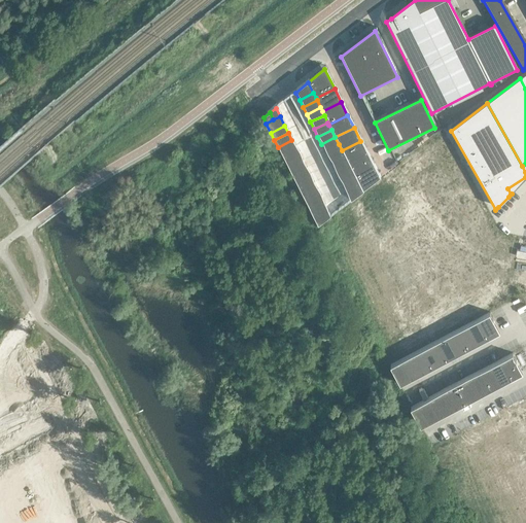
[(339,144),(335,137),(321,144),(325,151),(339,144)]
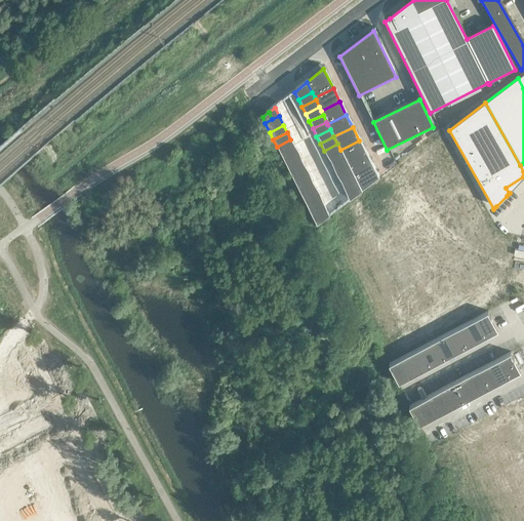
[(294,147),(290,139),(277,147),(281,154),(294,147)]
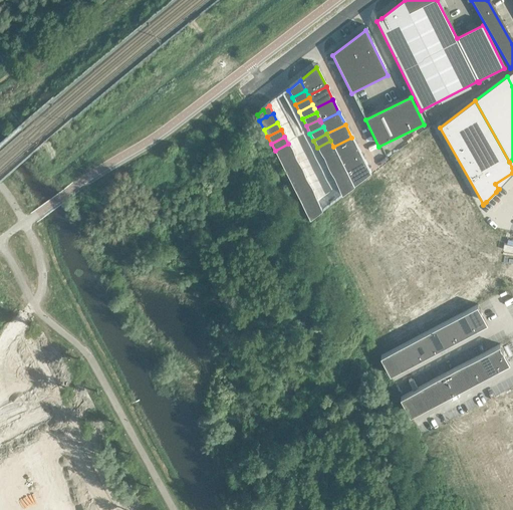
[(357,150),(351,138),(333,147),(334,148),(337,156),(339,159),(357,150)]
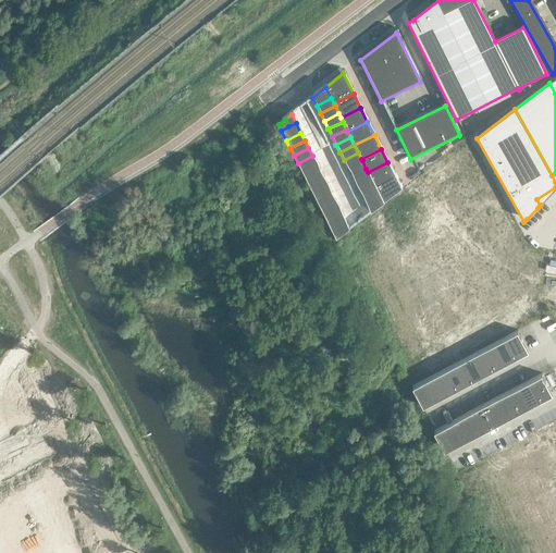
[(361,159),(358,152),(344,160),(347,168),(362,160),(361,159)]
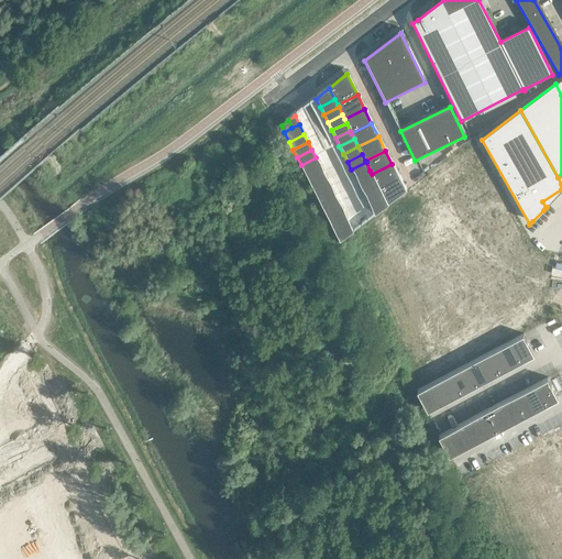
[(320,165),(316,157),(301,165),(305,173),(320,165)]
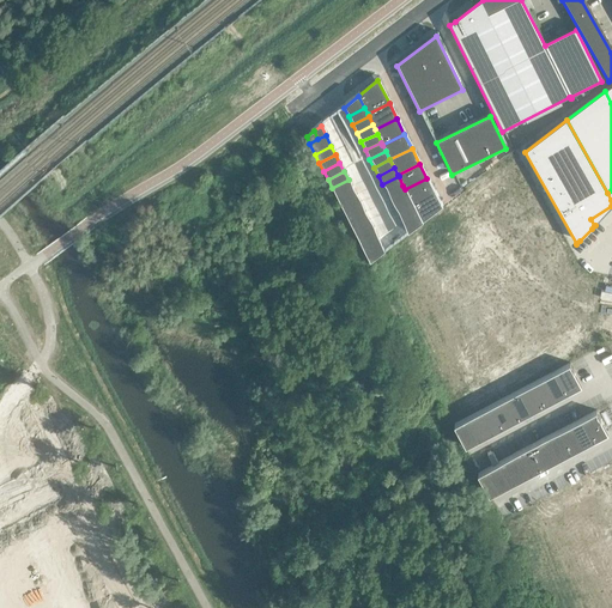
[(403,186),(399,176),(382,184),(387,193),(403,186)]
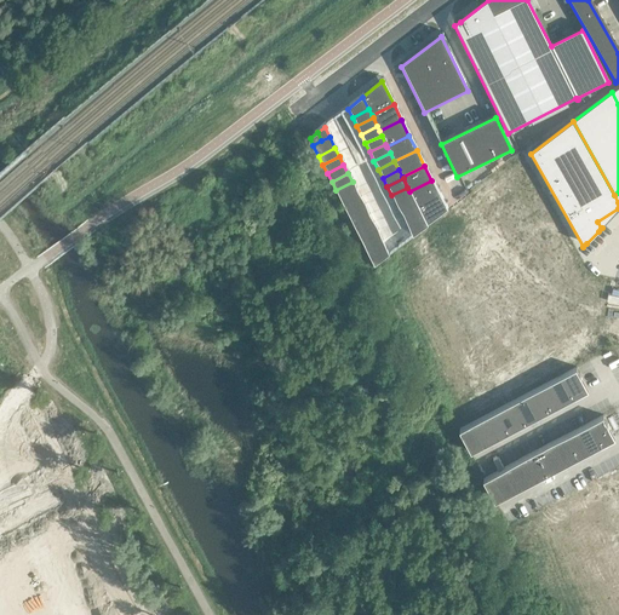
[(439,196),(431,180),(410,191),(412,196),(416,205),(417,207),(439,196)]
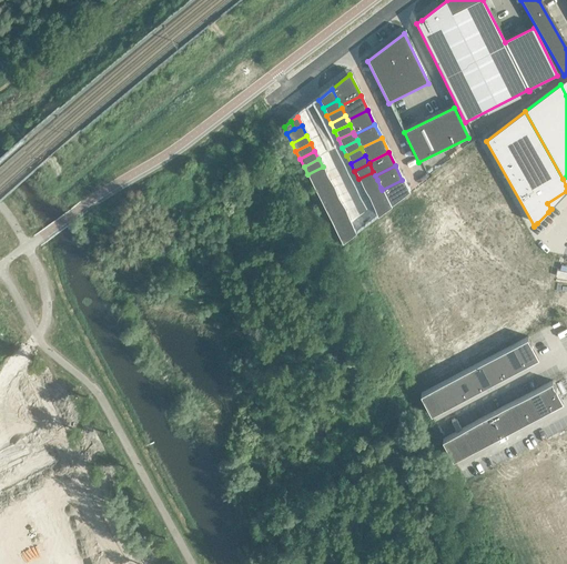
[(326,175),(323,167),(307,174),(312,182),(326,175)]
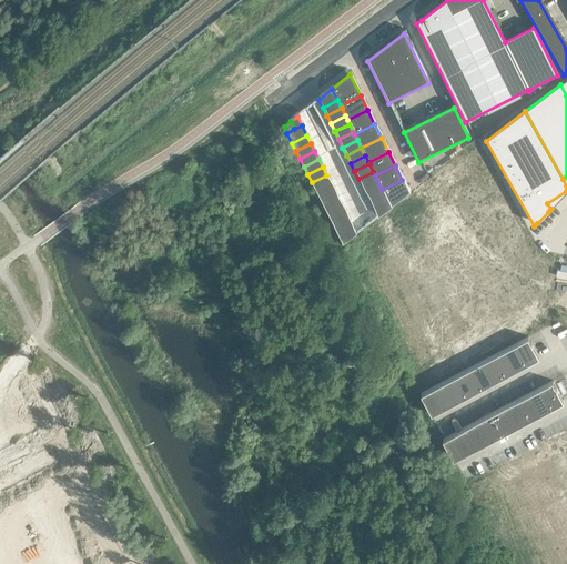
[(377,180),(375,175),(373,172),(358,179),(362,187),(377,180)]
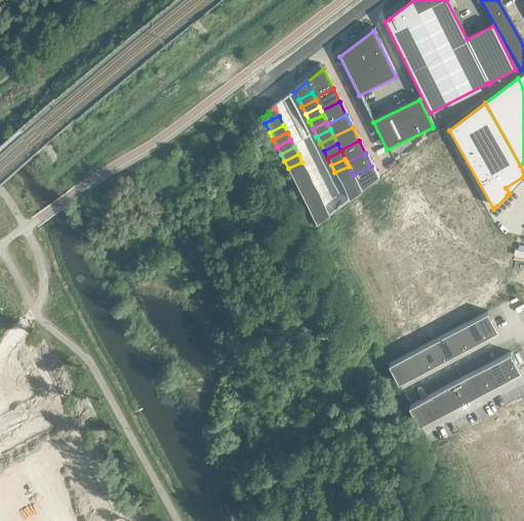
[(306,169),(301,162),(288,168),(291,175),(306,169)]
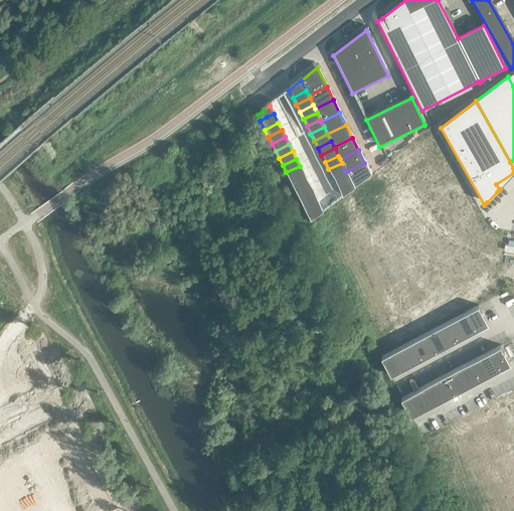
[(345,170),(342,163),(328,169),(332,177),(345,170)]
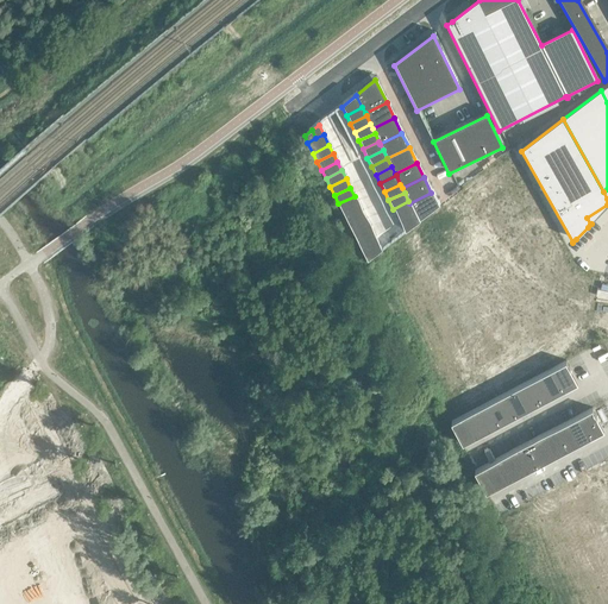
[(439,207),(431,193),(409,203),(413,209),(419,222),(439,207)]
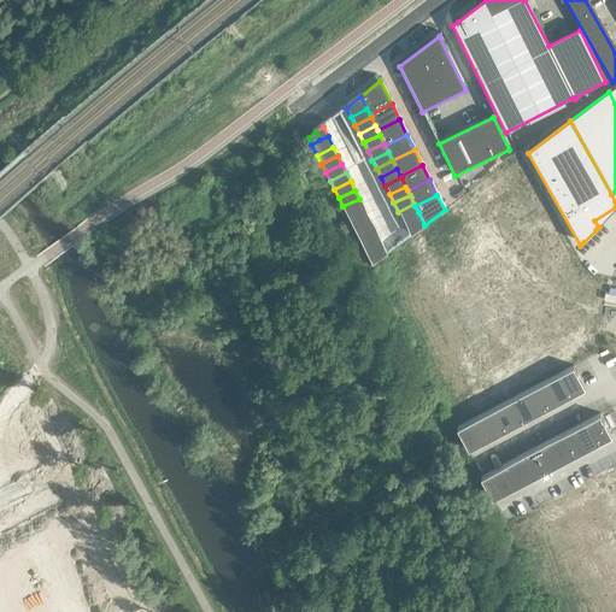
[(363,207),(359,199),(342,206),(347,216),(363,207)]
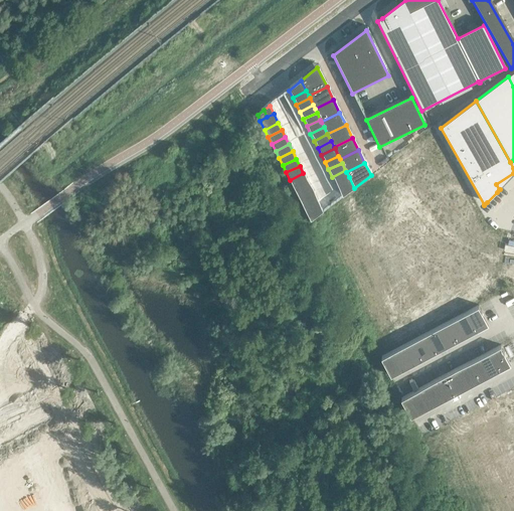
[(349,177),(346,172),(345,170),(332,177),(335,184),(349,177)]
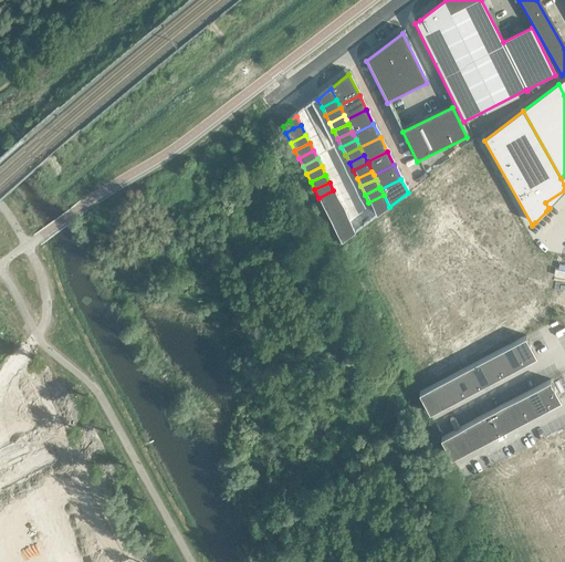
[(337,198),(333,190),(318,198),(322,206),(337,198)]
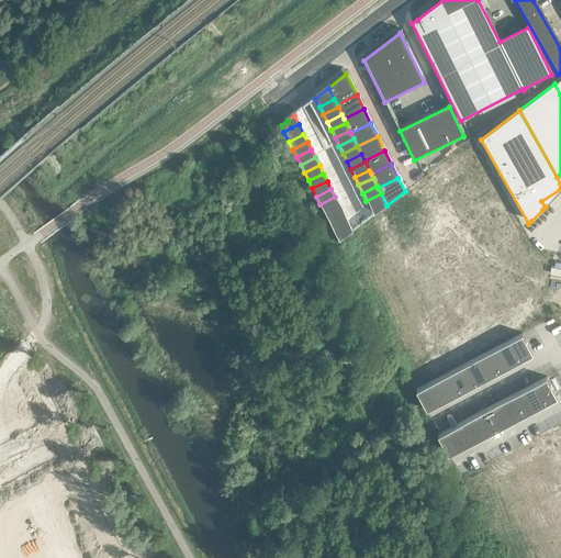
[(386,205),(381,193),(366,201),(373,215),(386,205)]
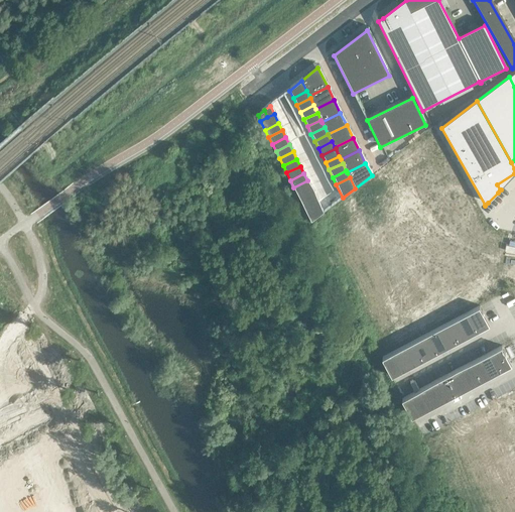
[(310,187),(307,180),(293,187),(297,195),(310,187)]
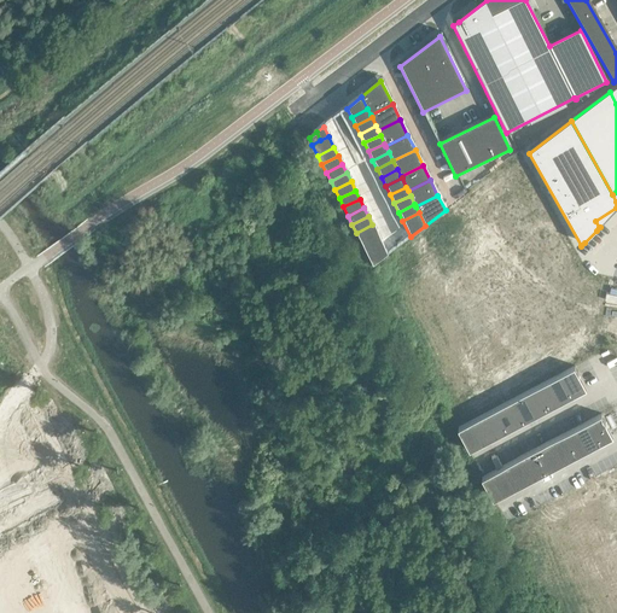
[(377,233),(372,225),(356,233),(361,241),(377,233)]
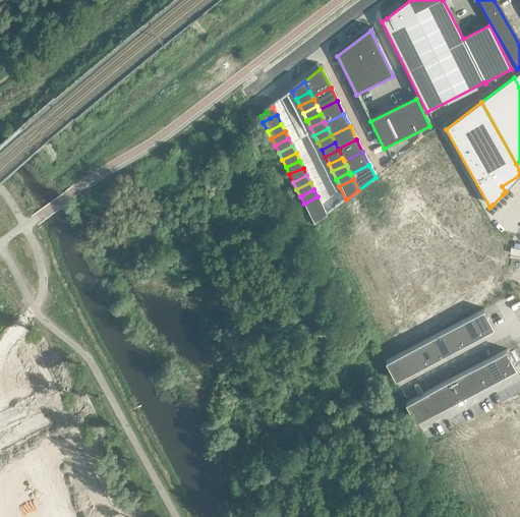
[(322,205),(318,196),(304,204),(307,211),(322,205)]
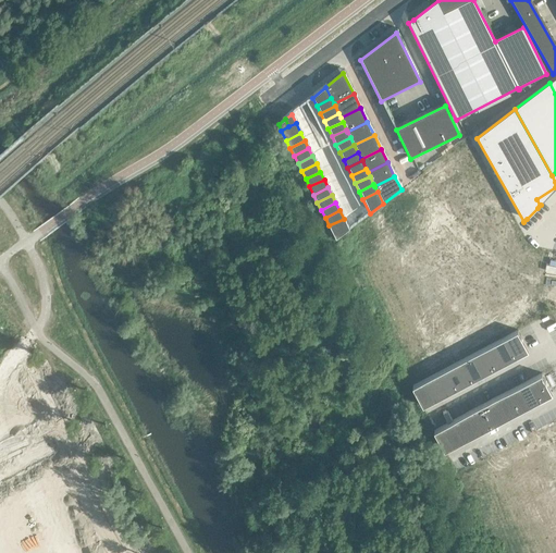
[(349,230),(344,219),(329,225),(335,240),(349,230)]
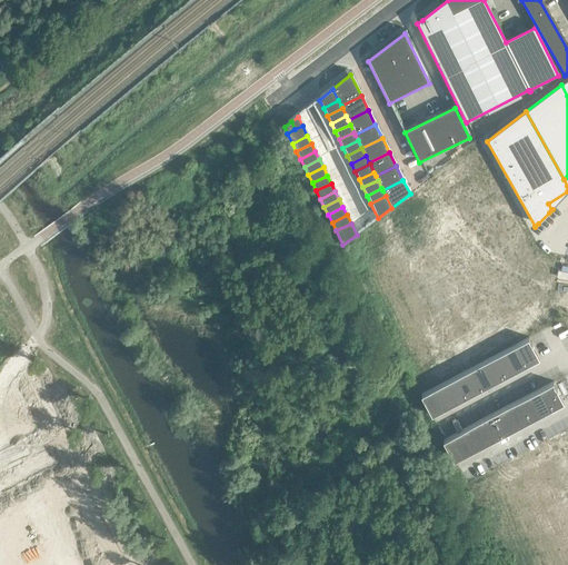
[(528,342),(420,398),(431,418),(538,362),(528,342)]
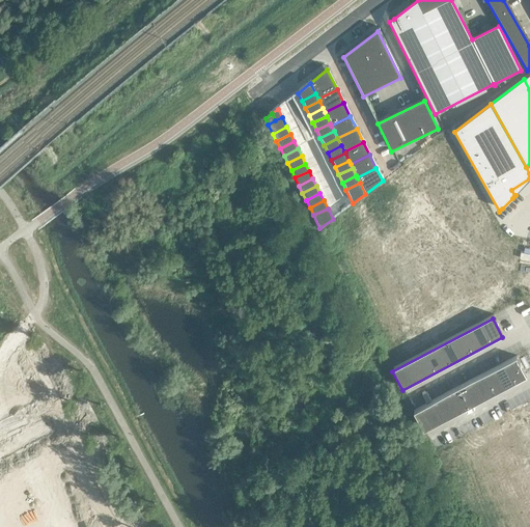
[(514,359),(413,413),(423,433),(525,378),(514,359)]
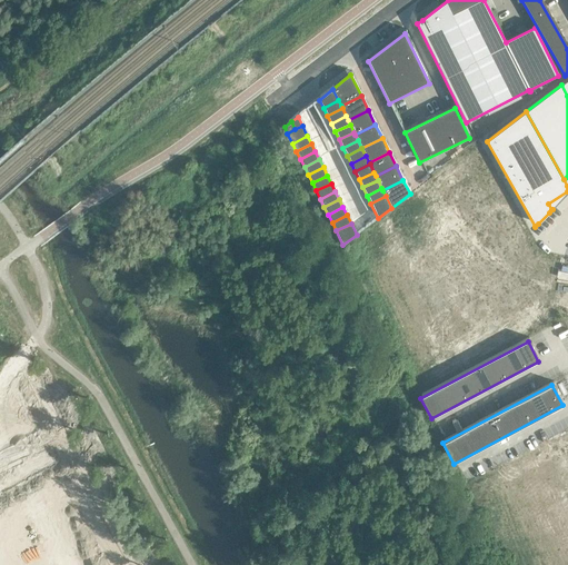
[(567,434),(467,488),(507,564),(539,564),(567,549),(567,434)]
